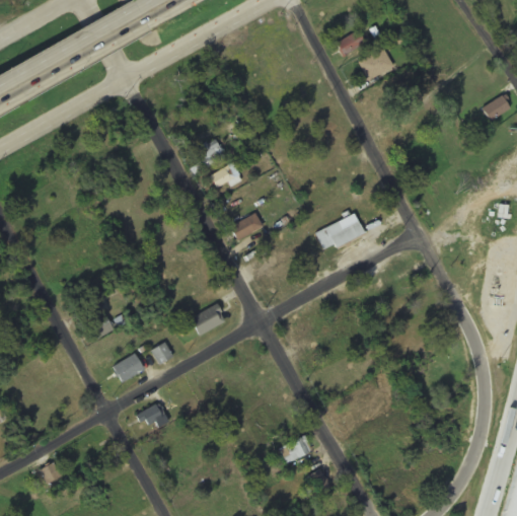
[(366,44),(359,29),(337,42),(344,55),(366,44)]
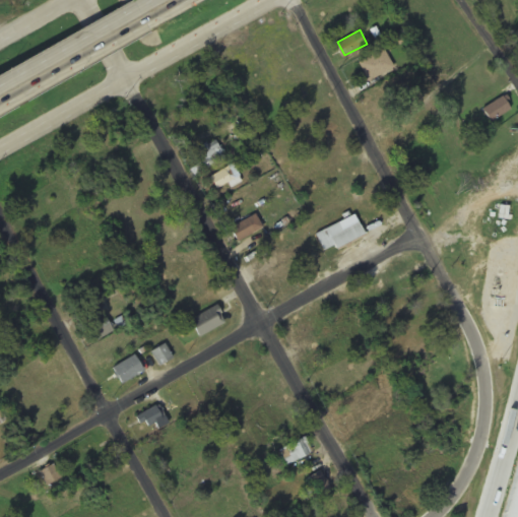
[(393,68),(385,49),(359,60),(368,79),(393,68)]
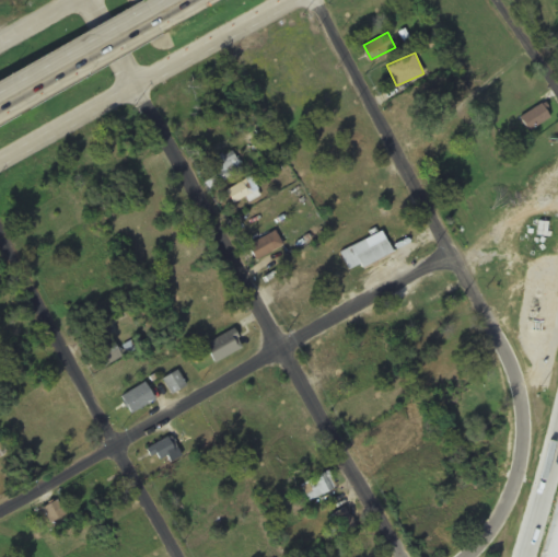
[(550,119),(543,104),(526,112),(533,127),(550,119)]
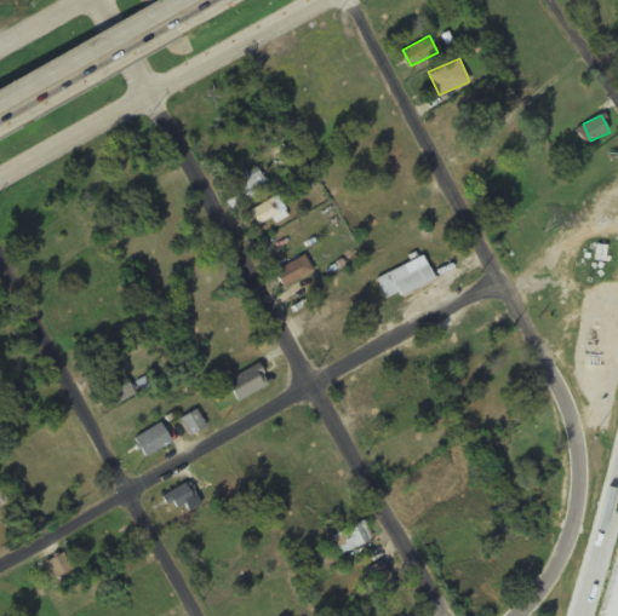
[(270,188),(258,165),(235,177),(247,201),(270,188)]
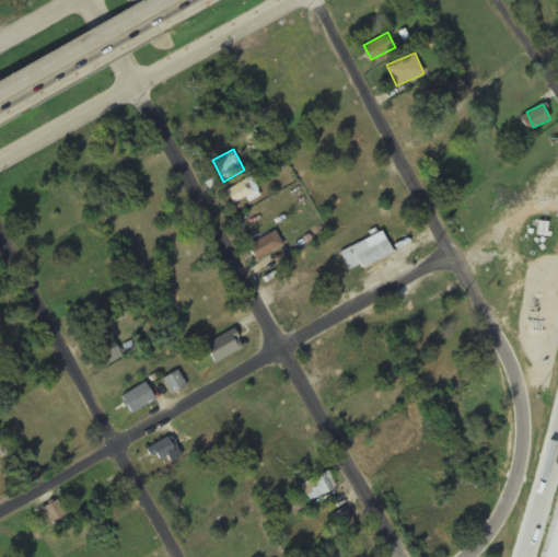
[(227,187),(233,202),(251,195),(251,196),(259,193),(253,176),(227,187)]
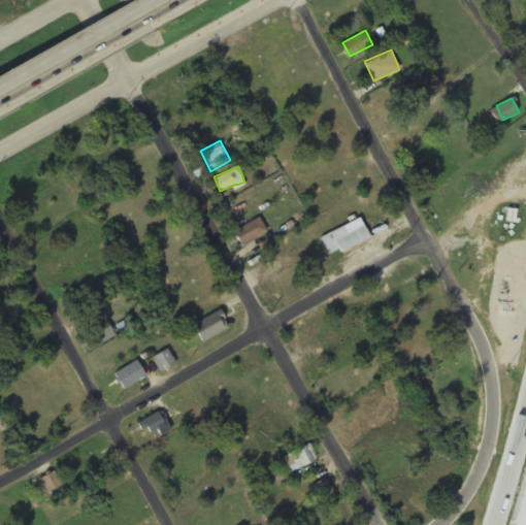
[(267,233),(262,218),(234,229),(239,243),(267,233)]
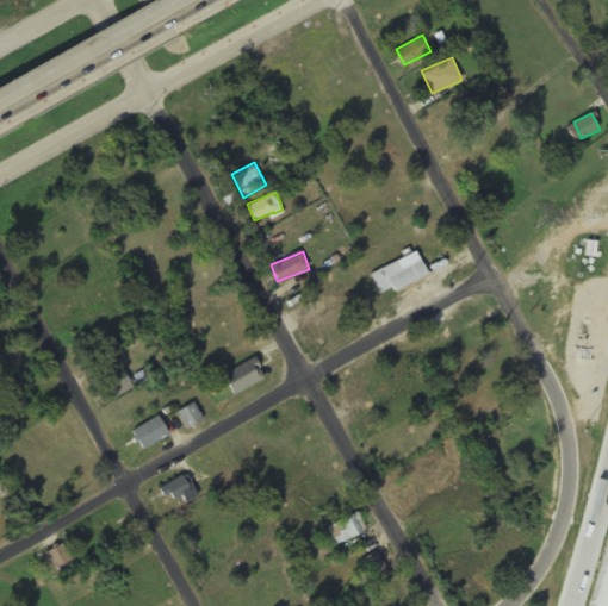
[(429,275),(422,258),(388,274),(395,292),(429,275)]
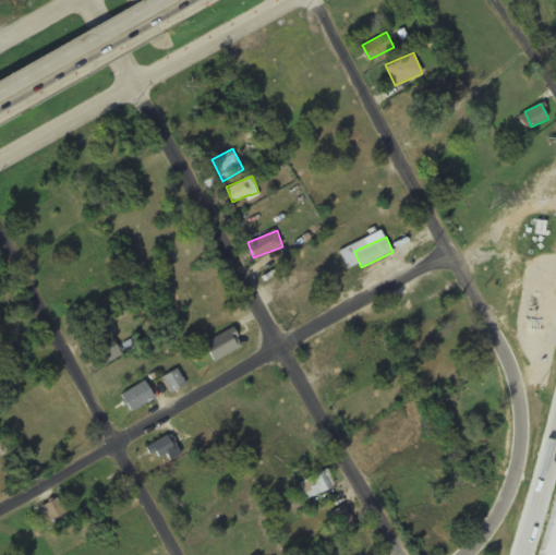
[(243,345),(232,326),(204,342),(214,361),(243,345)]
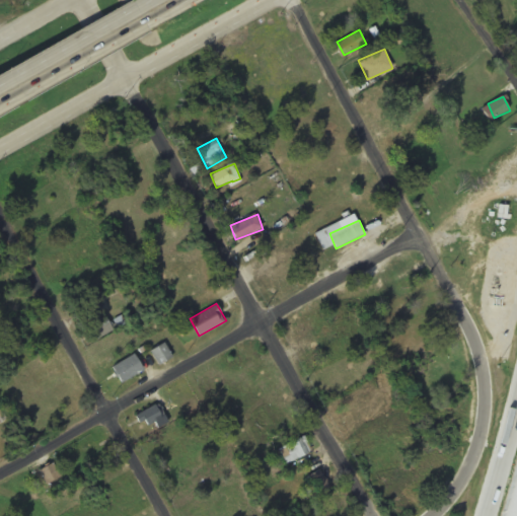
[(92,341),(114,329),(105,314),(84,325),(92,341)]
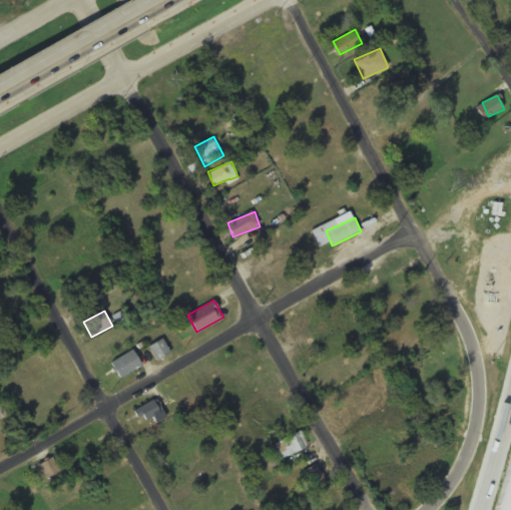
[(150,346),(158,360),(170,353),(162,339),(150,346)]
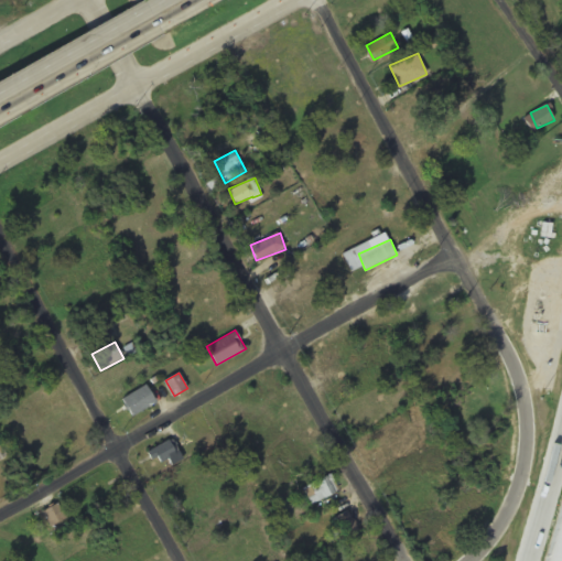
[(157,402),(148,385),(122,398),(131,416),(157,402)]
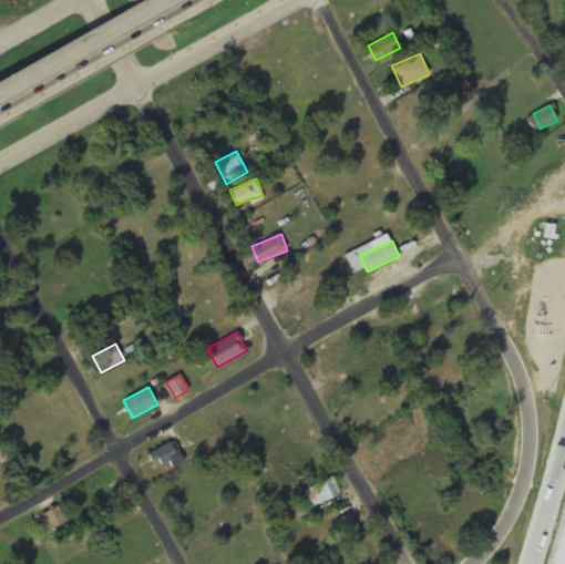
[(185,462),(176,440),(154,449),(163,471),(185,462)]
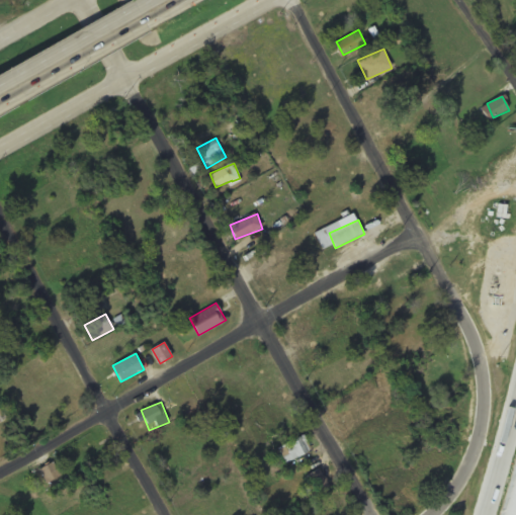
[(279,447),(286,462),(311,449),(303,434),(279,447)]
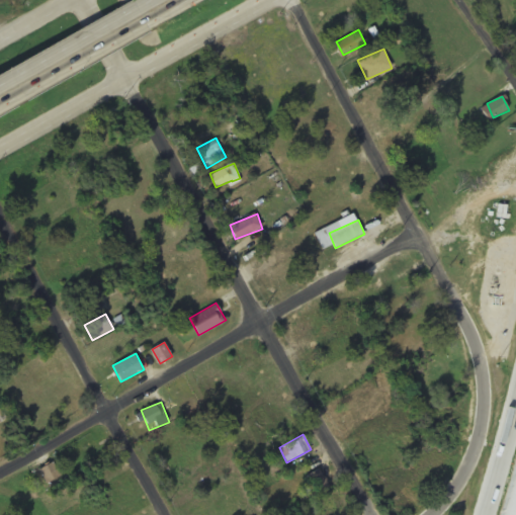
[(329,486),(320,468),(308,475),(317,492),(329,486)]
